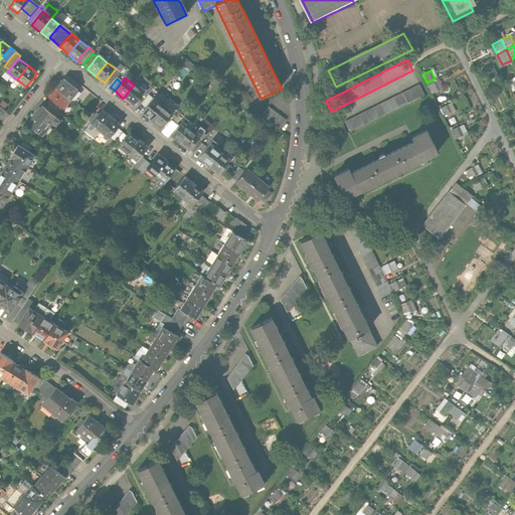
[(64,80),(57,90),(73,103),(80,94),(64,80)]
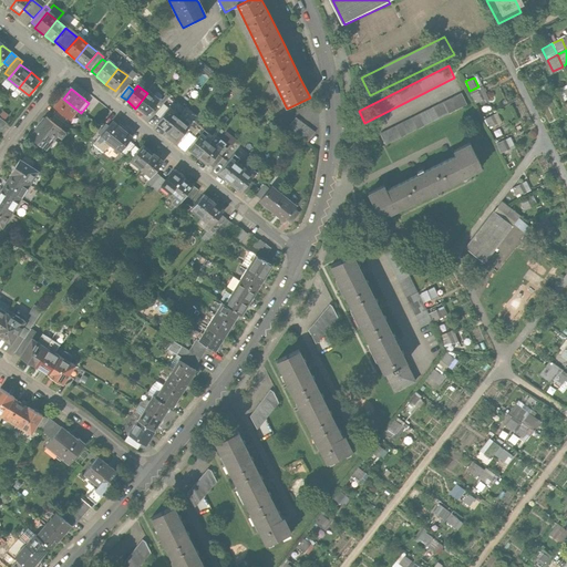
[(471,94),(475,103),(487,98),(483,89),(471,94)]
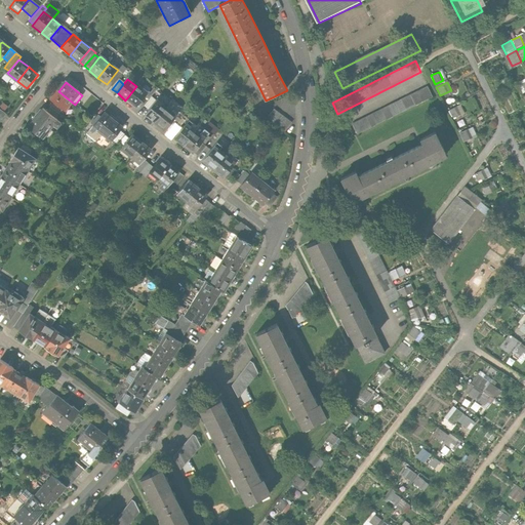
[(146,94),(136,86),(125,101),(134,108),(146,94)]
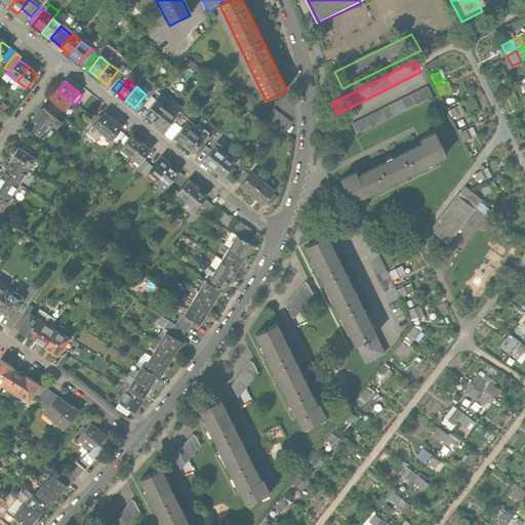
[(353,124),(358,135),(434,97),(428,87),(353,124)]
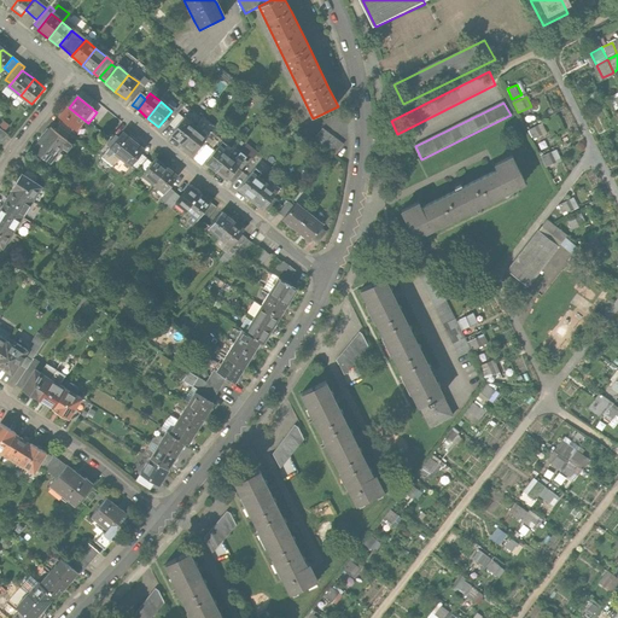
[(80,134),(88,123),(69,108),(60,118),(70,126),(80,134)]
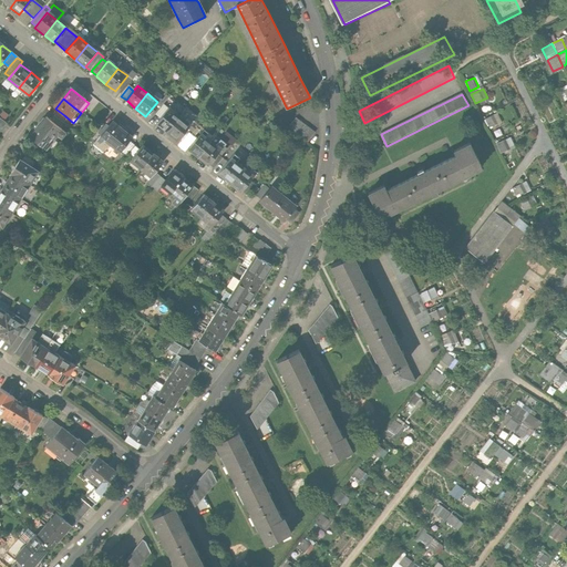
[(161,121),(168,111),(163,106),(155,116),(161,121)]
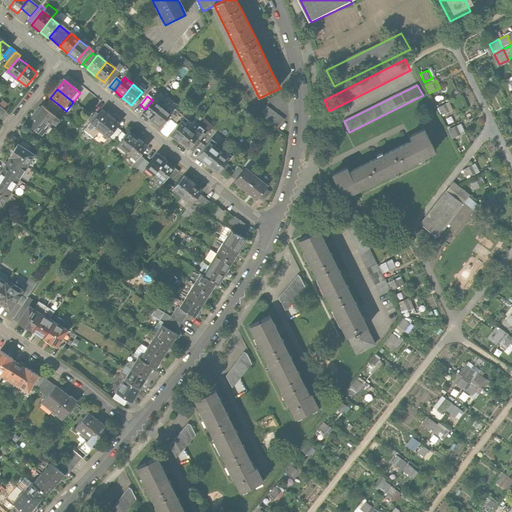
[(50,98),(43,107),(51,113),(58,104),(50,98)]
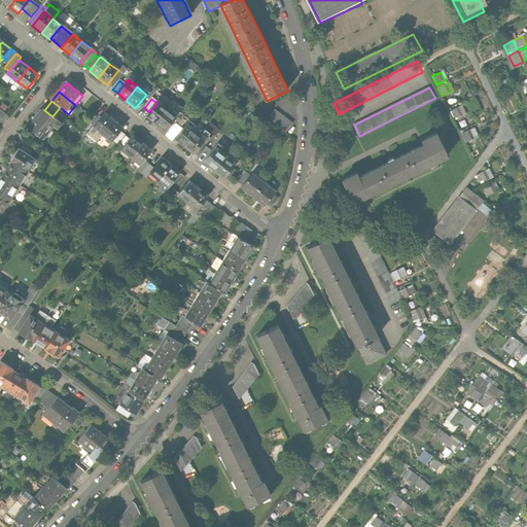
[(145,116),(155,125),(166,111),(156,103),(149,112),(145,116)]
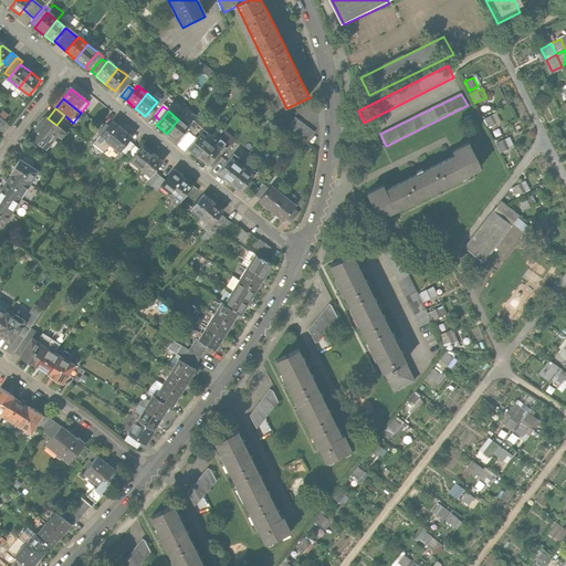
[(484,119),(488,127),(496,124),(492,115),(484,119)]
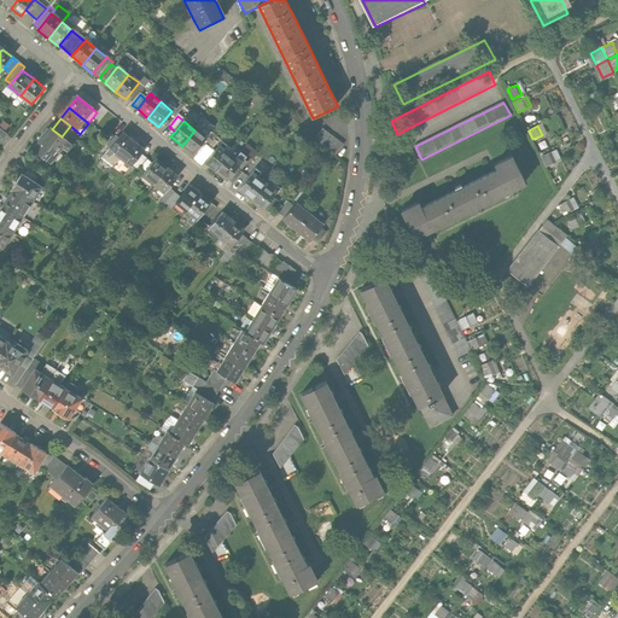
[(52,129),(44,140),(60,155),(70,143),(62,136),(52,129)]
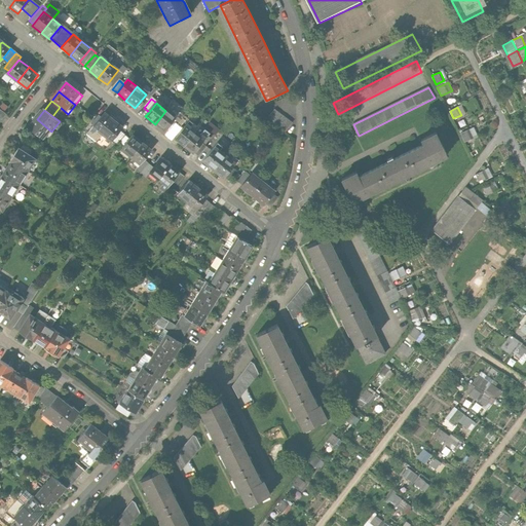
[(293,123),(275,110),(268,119),(287,133),(293,123)]
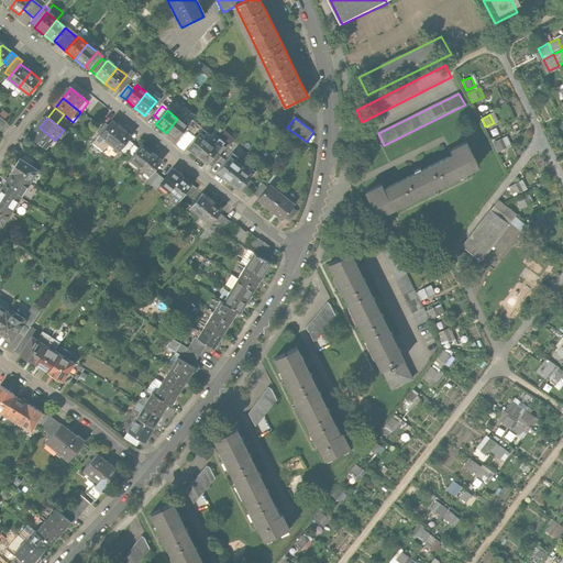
[(188,128),(177,119),(166,133),(176,142),(179,138),(187,129),(188,128)]
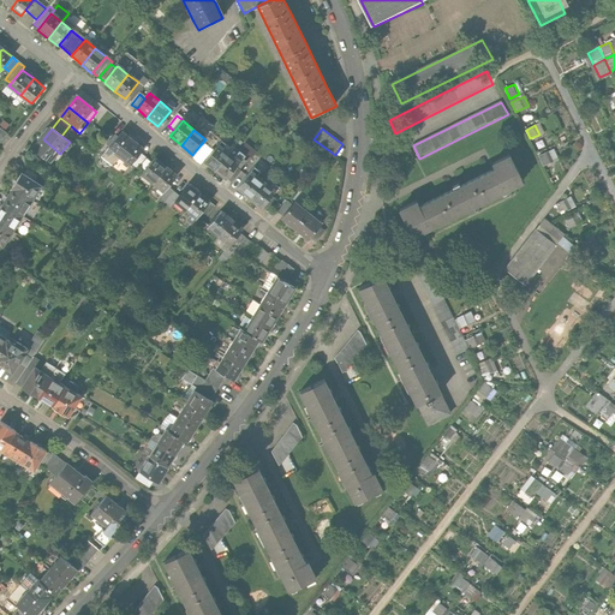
[(109,150),(120,159),(131,145),(120,137),(109,150)]
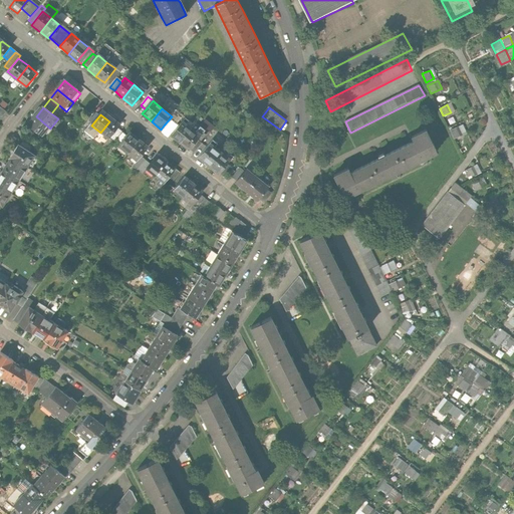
[(43,138),(50,129),(36,116),(28,125),(43,138)]
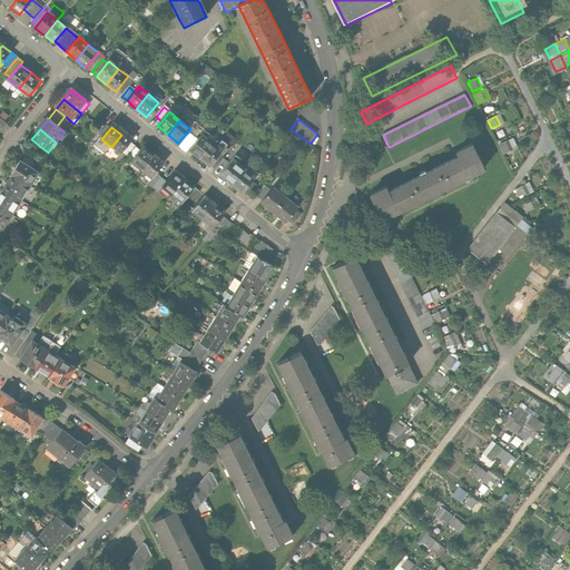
[(194,134),(189,130),(182,139),(186,144),(194,134)]
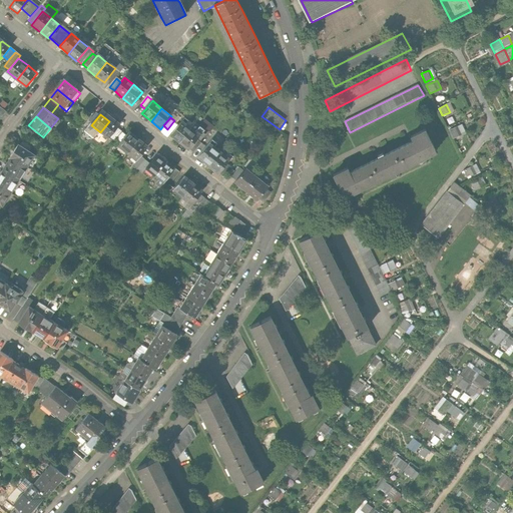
[(118,128),(109,121),(100,132),(109,139),(117,129),(118,128)]
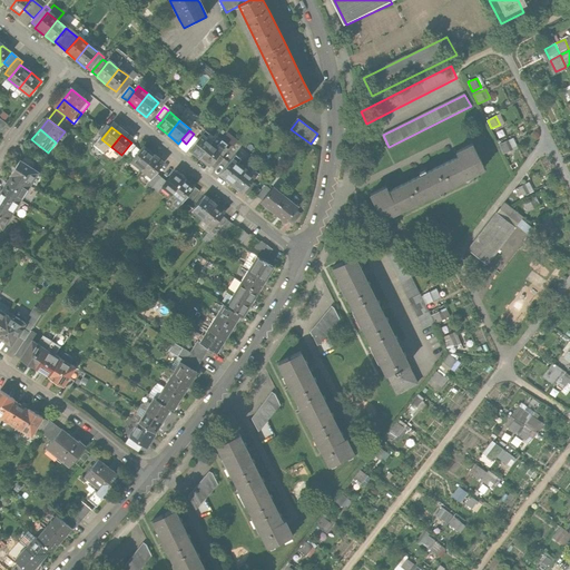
[(190,150),(200,158),(212,146),(202,137),(190,150)]
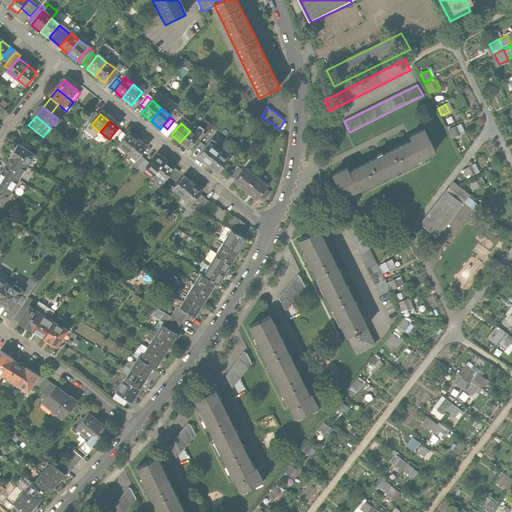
[(448,130),(452,139),(464,133),(461,124),(448,130)]
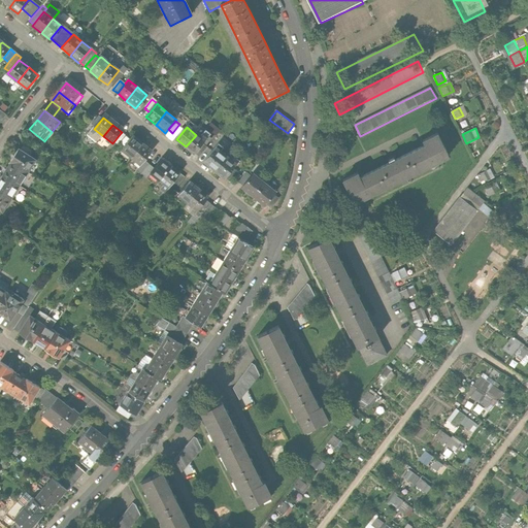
[(130,140),(121,133),(112,143),(122,152),(130,140)]
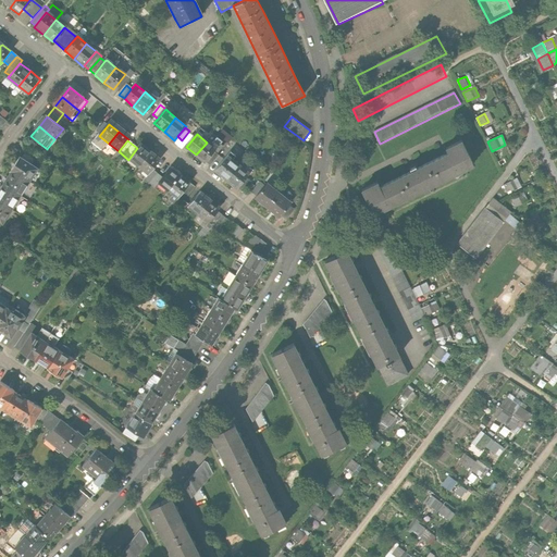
[(376,183),(361,190),(373,213),(473,164),(461,140),(446,148),(449,153),(447,155),(415,171),(382,186),(380,188),(376,183)]
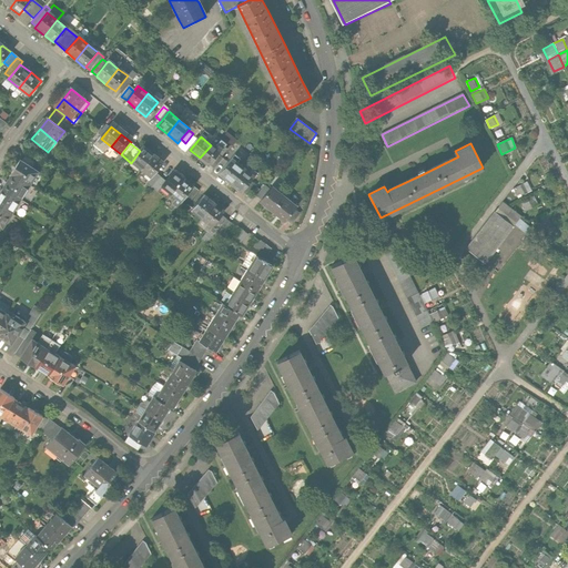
[(220,152),(211,145),(200,158),(209,165),(217,155),(220,152)]
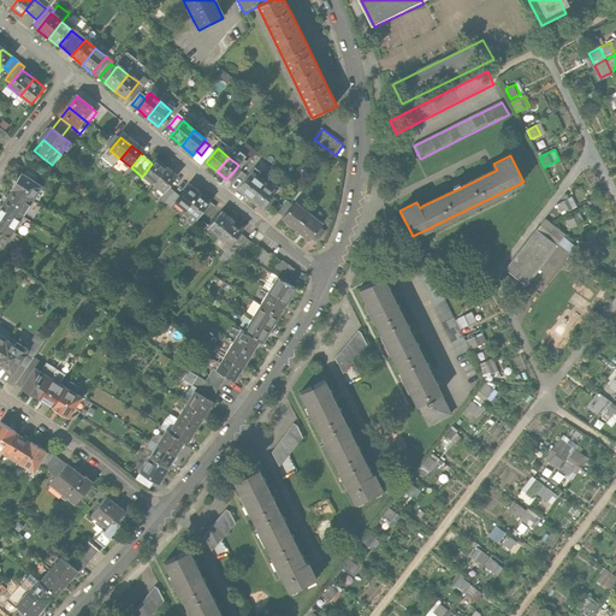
[(142,177),(154,185),(167,169),(155,160),(152,164),(142,177)]
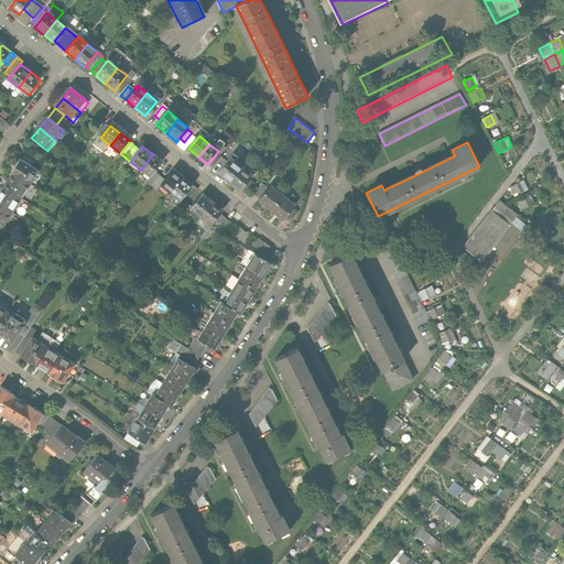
[(163,162),(153,154),(141,170),(151,177),(154,173),(163,162)]
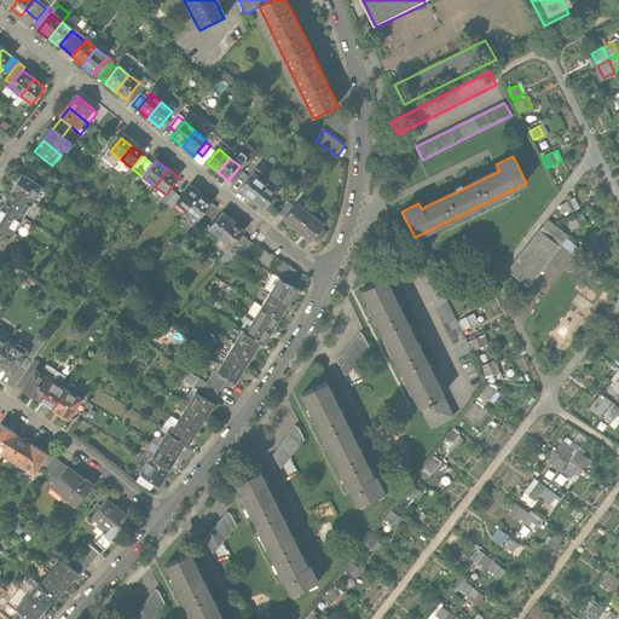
[(227,180),(233,185),(243,174),(237,169),(227,180)]
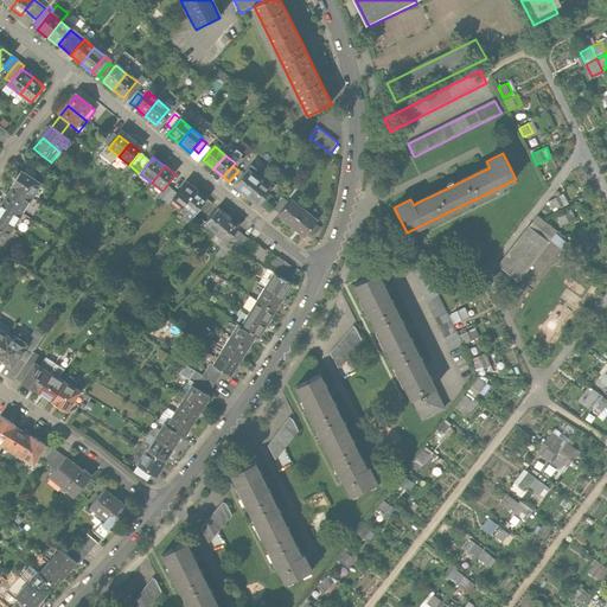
[(27,167),(24,174),(34,180),(38,174),(27,167)]
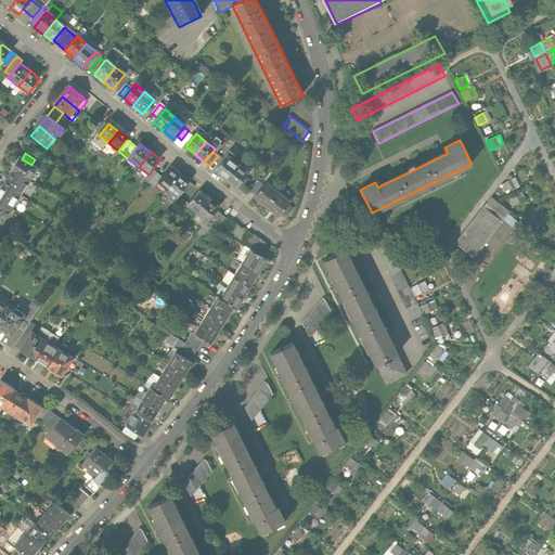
[(223,160),(218,156),(209,166),(208,167),(214,171),(216,169),(223,160)]
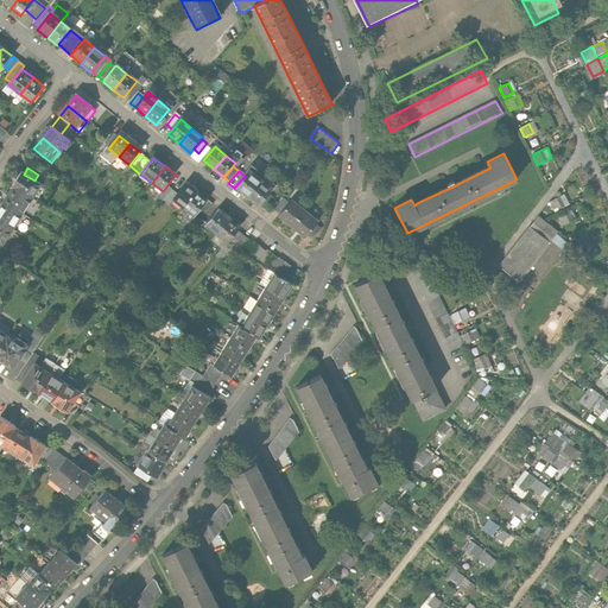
[(236,185),(248,196),(259,182),(247,172),(245,176),(236,185)]
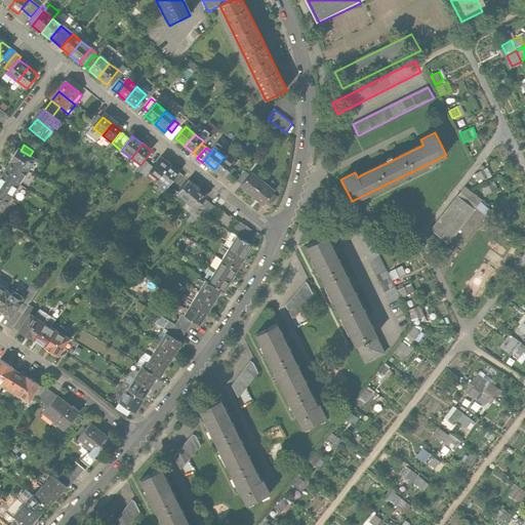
[(19,150),(10,162),(28,173),(36,161),(30,156),(21,151),(19,150)]
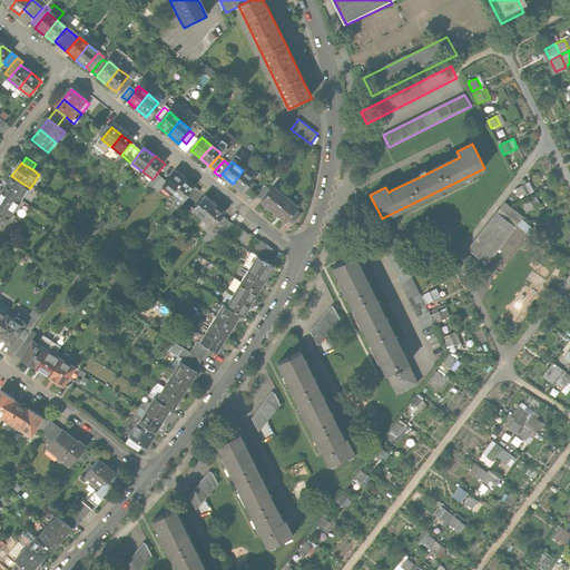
[(253,179),(243,170),(233,184),(243,192),(251,183),(253,179)]
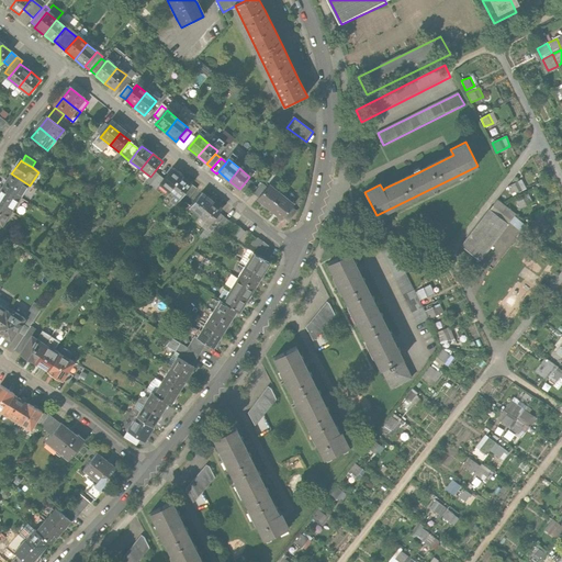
[(159,186),(170,193),(182,178),(172,170),(164,180),(159,186)]
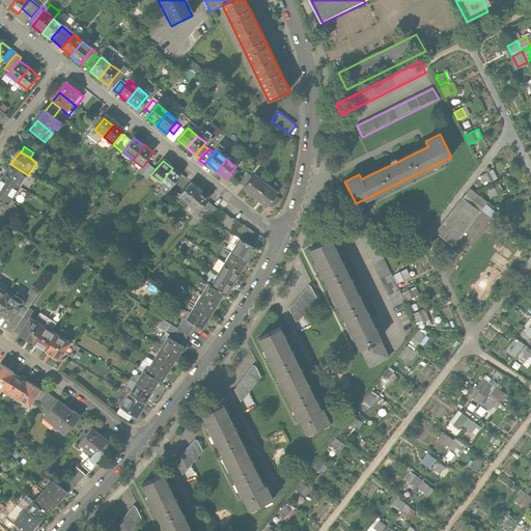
[(155,170),(145,163),(142,167),(137,173),(146,182),(150,175),(155,170)]
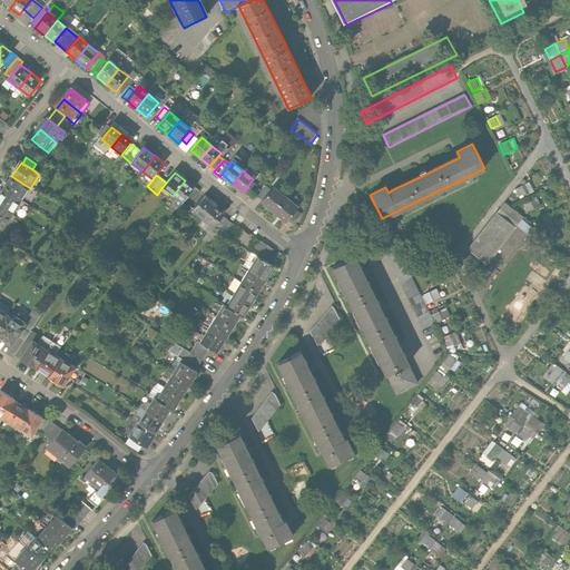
[(11,176),(2,190),(21,202),(30,188),(11,176)]
